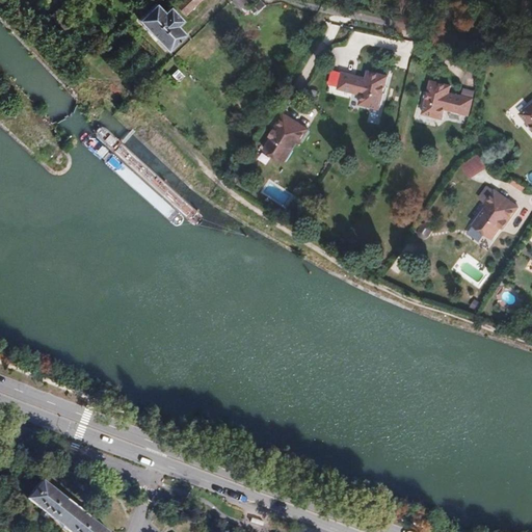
[(184,16),(200,0),(181,0),(176,6),(184,16)]
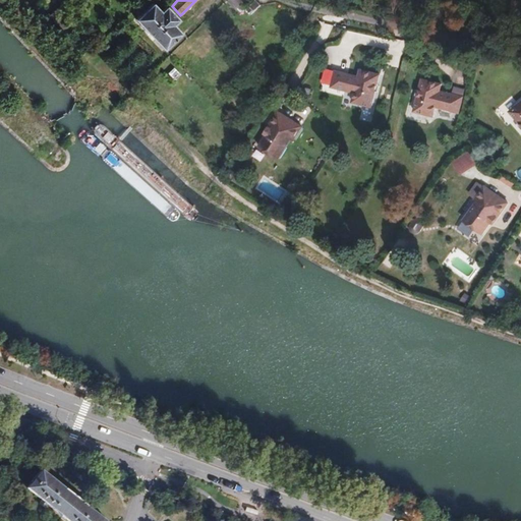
[(244,8),(252,0),(228,0),(224,4),(235,14),(242,6),(244,8)]
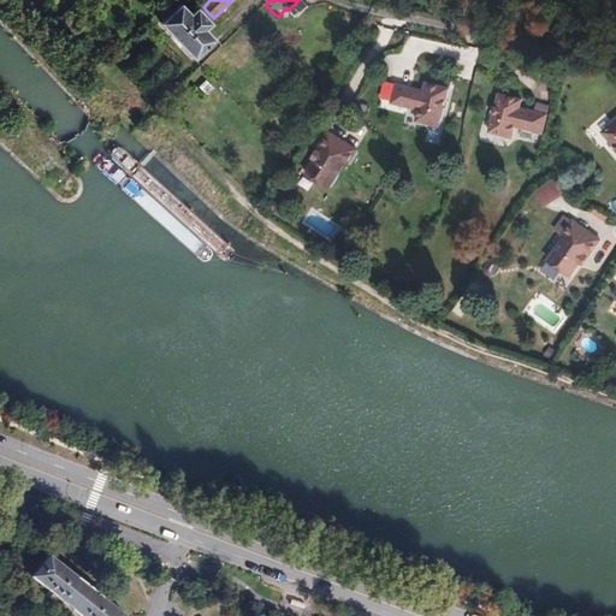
[(214,40),(205,30),(211,24),(196,9),(191,13),(182,4),(163,22),(196,58),(214,40)]
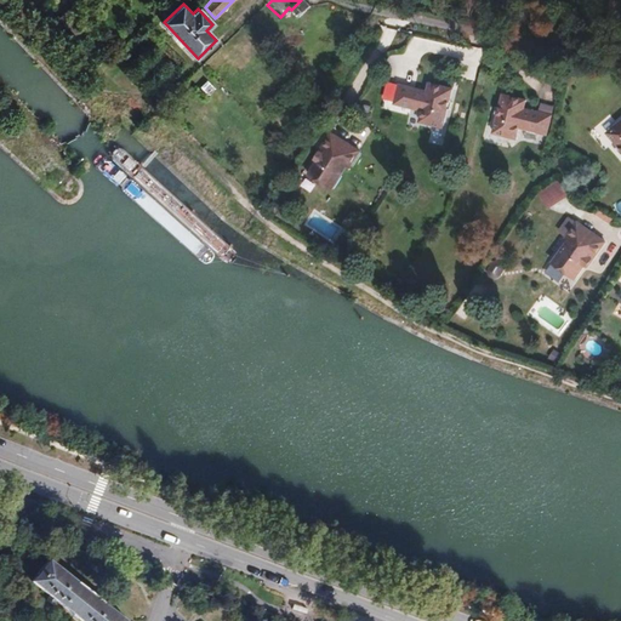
[(209,95),(215,86),(205,80),(200,87),(209,95)]
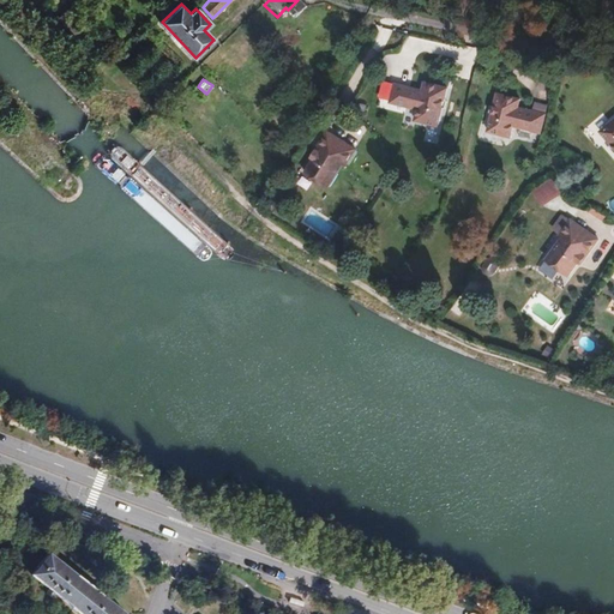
[(447,127),(452,108),(447,107),(449,101),(453,102),(457,89),(434,83),(432,91),(404,85),(399,104),(427,110),(425,121),(447,127)]
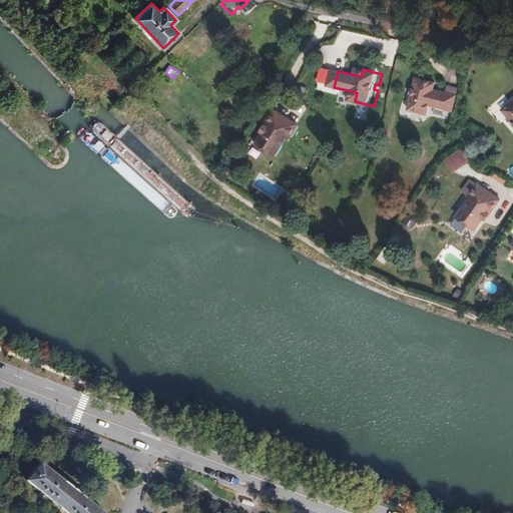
[(460,112),(463,96),(441,91),(442,84),(424,79),(421,90),(425,91),(424,96),(420,95),(417,111),(435,116),(437,106),(460,112)]
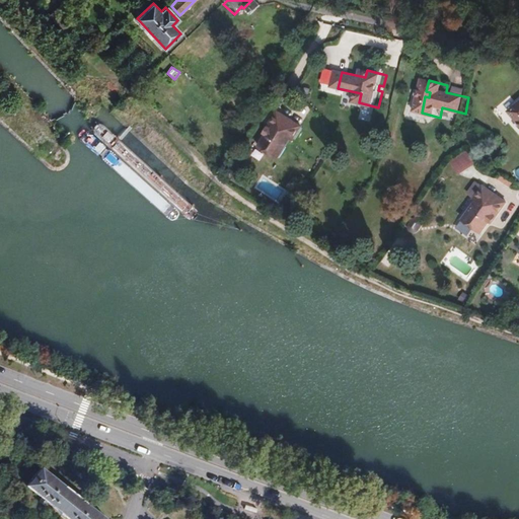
[(510,97),(500,105),(505,112),(515,102),(510,97)]
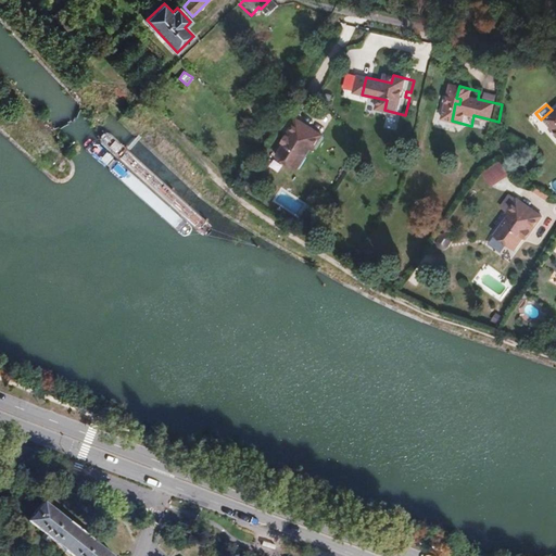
[(294,143),(285,158),(306,171),(319,150),(321,152),(331,136),(306,121),(295,138),(299,140),(295,144),(294,143)]
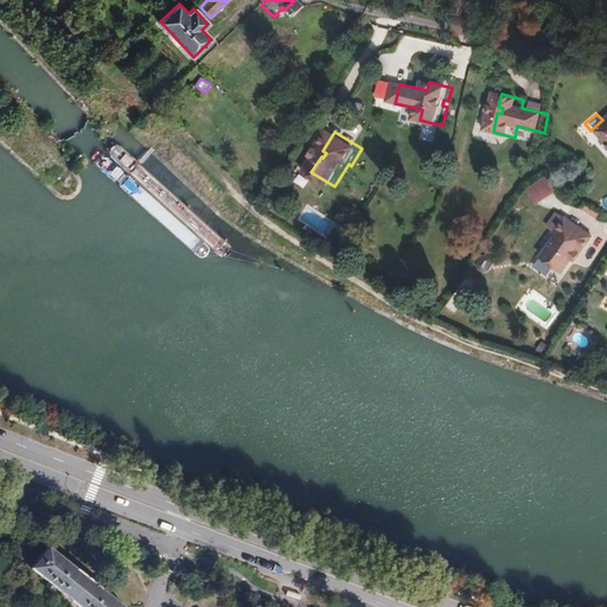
[(545,177),(526,189),(536,204),(555,192),(545,177)]
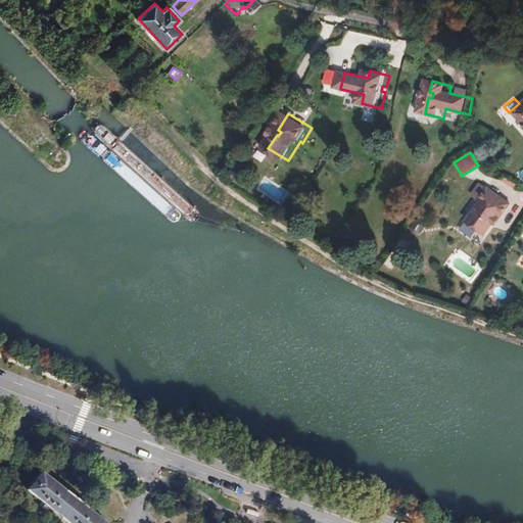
[(518,204),(494,188),(485,201),(487,203),(473,223),(492,236),(502,224),(500,223),(504,217),(507,220),(518,204)]
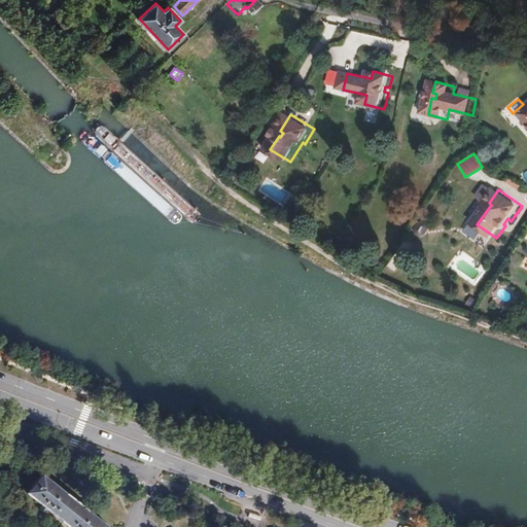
[(472,284),(484,270),(459,251),(448,266),(472,284)]
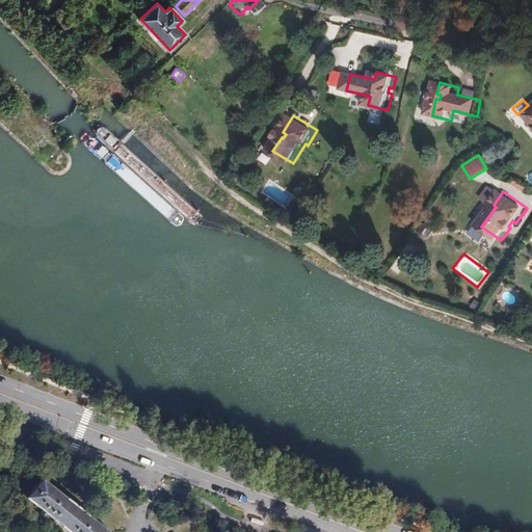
[(101,531),(38,481),(24,499),(40,510),(36,514),(42,520),(46,515),(65,531),(101,531)]
